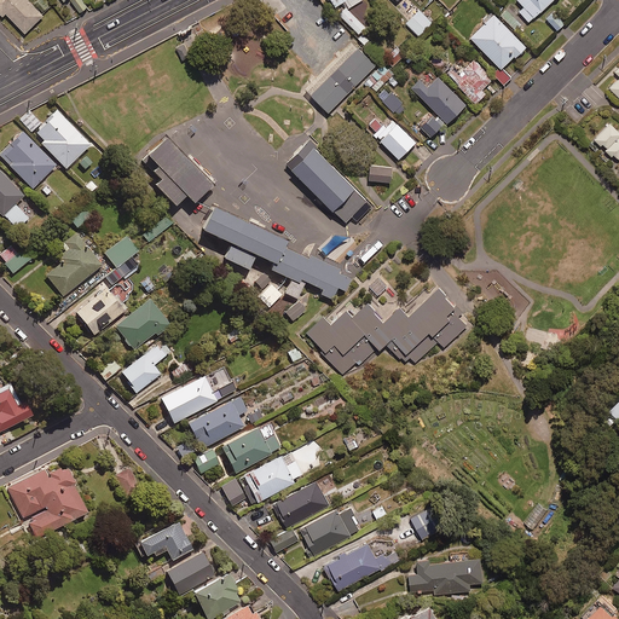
[(45,17),(28,0),(0,0),(0,13),(4,18),(7,15),(27,34),(45,17)]
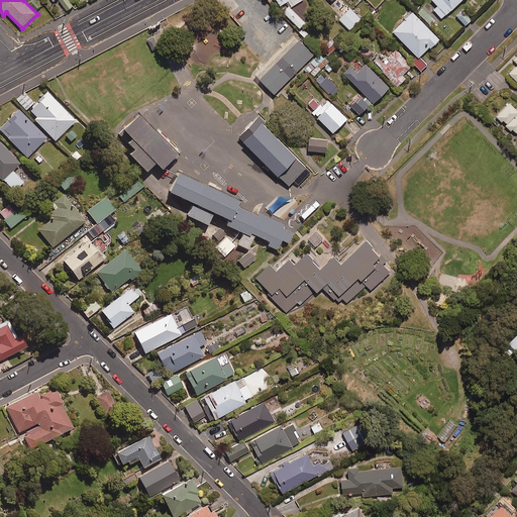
[(75,6),(71,0),(62,0),(61,1),(67,10),(75,6)]
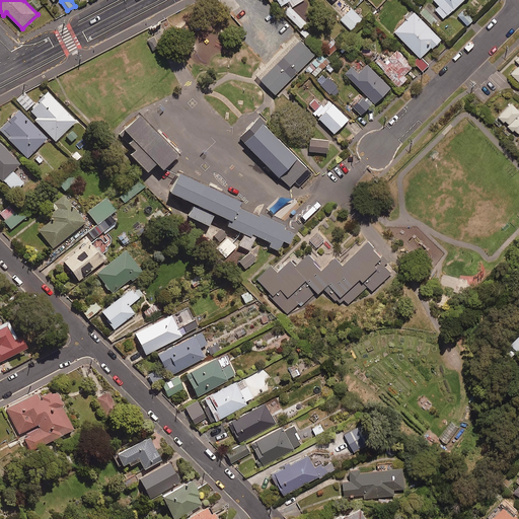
[(462,0),(438,0),(440,2),(435,7),(444,17),(462,0)]
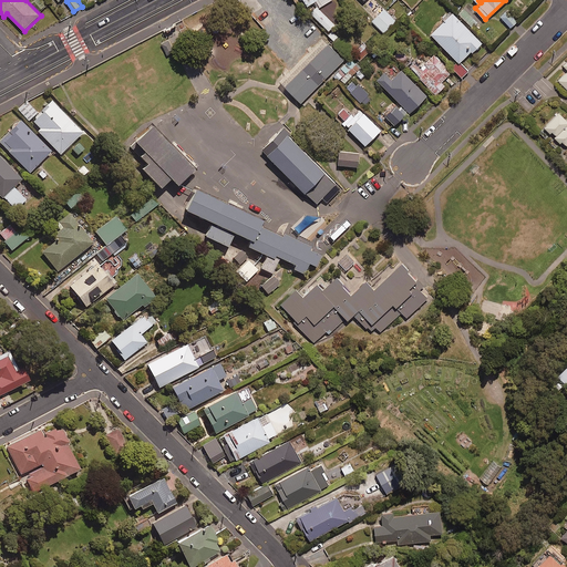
[(333,23),(315,4),(306,13),(325,32),(333,23)]
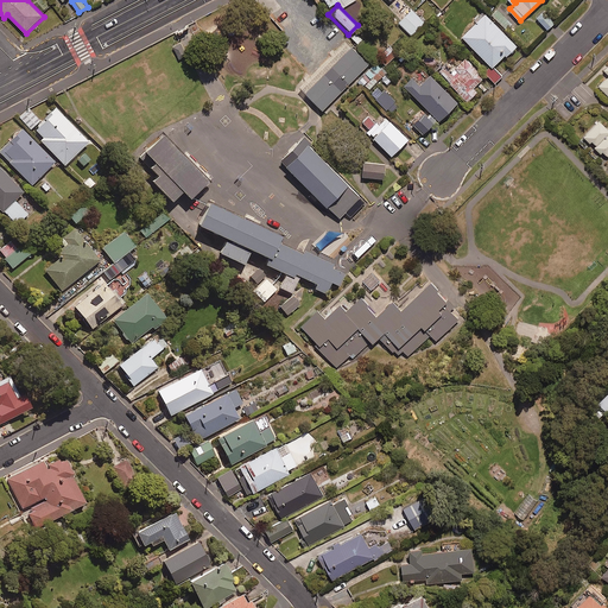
[(424,20),(410,7),(397,21),(411,35),(424,20)]
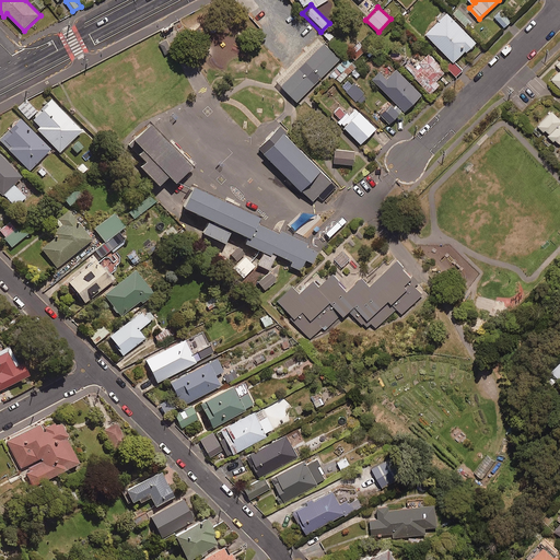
[(510,19),(500,9),(492,15),(503,25),(510,19)]
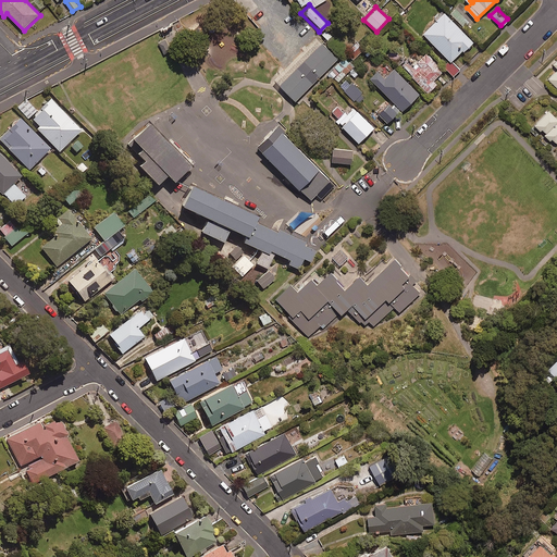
[(471,42),(444,14),(423,34),(450,62),(471,42)]
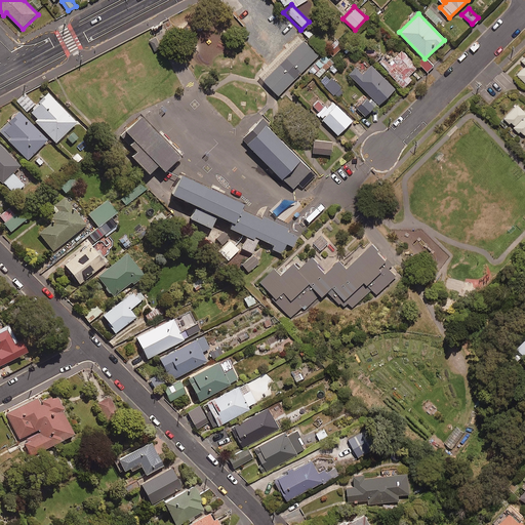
[(297,35),(256,75),(277,94),(317,54),(297,35)]
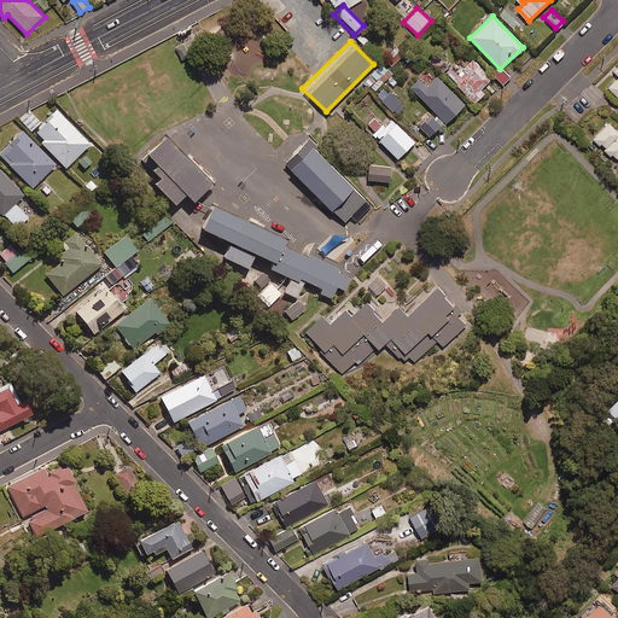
[(402,53),(394,45),(383,56),(391,64),(402,53)]
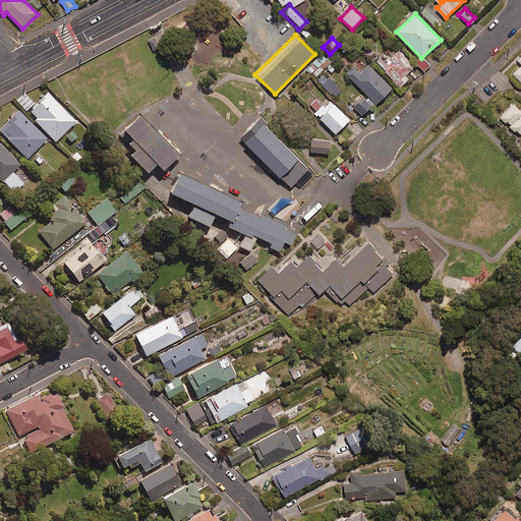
[(377,54),(364,43),(359,49),(371,60),(377,54)]
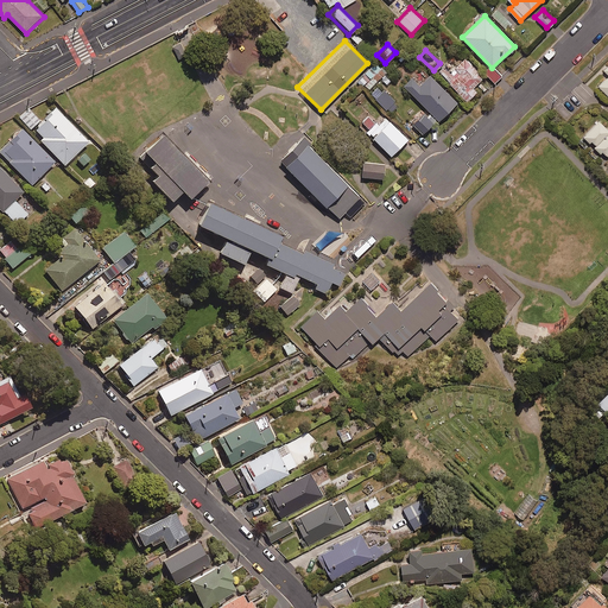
[(483,80),(461,57),(442,75),(464,97),(483,80)]
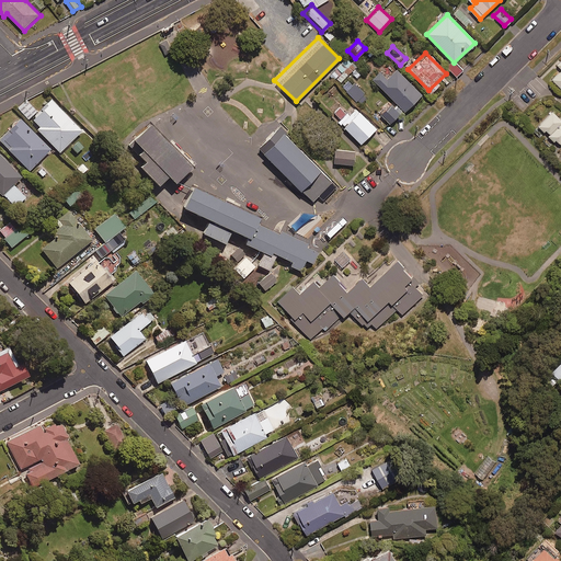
[(354,66),(345,57),(335,66),(342,71),(336,77),(340,81),(354,66)]
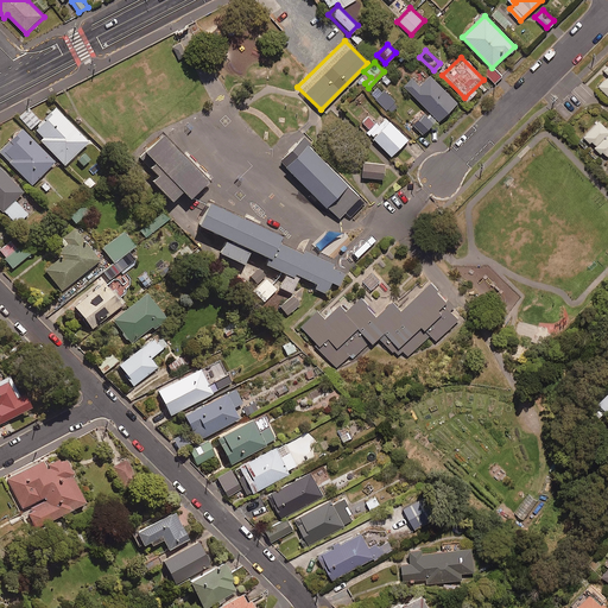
[(607,63),(605,68),(607,71),(607,74),(597,84),(607,96),(607,63)]
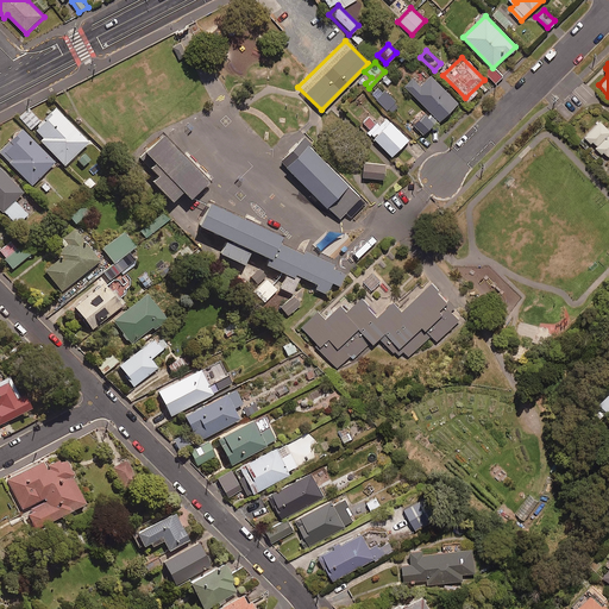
[(458,101),(424,66),(403,85),(425,107),(438,120),(458,101)]
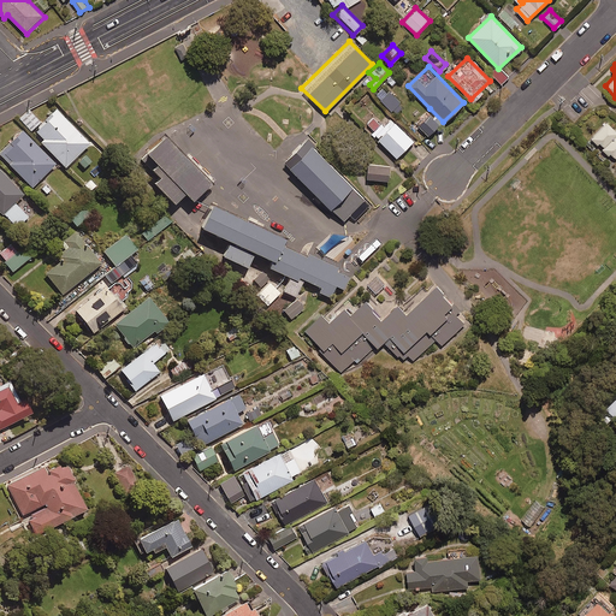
[(400,100),(386,88),(377,96),(390,110),(400,100)]
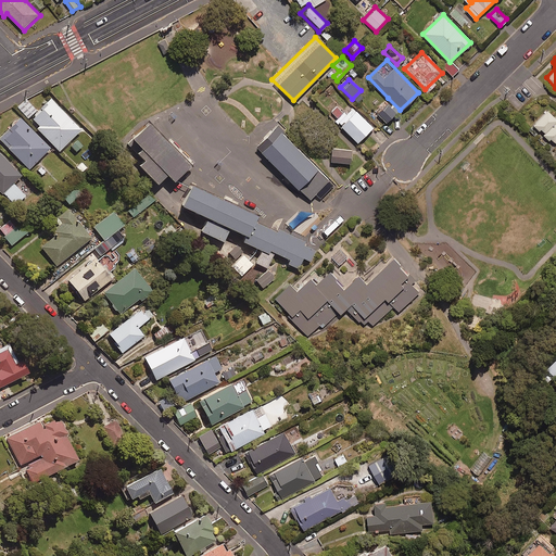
[(49,97),(28,117),(60,149),(80,127),(49,97)]
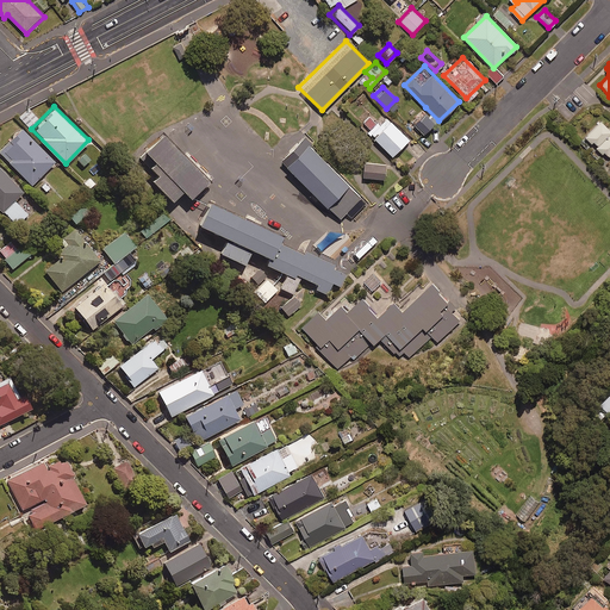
[(427,131),(439,120),(425,107),(414,118),(427,131)]
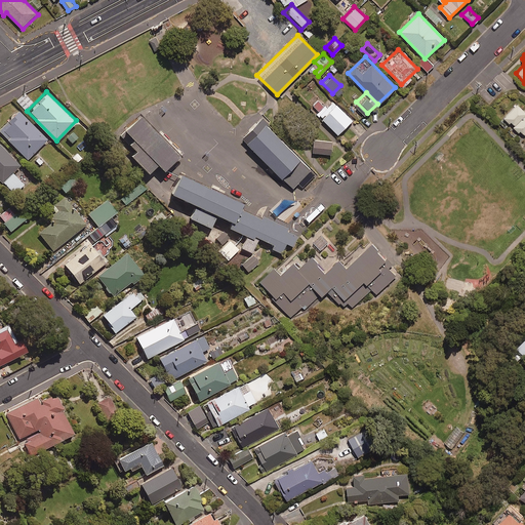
[(351,120),(332,101),(320,112),(338,131),(351,120)]
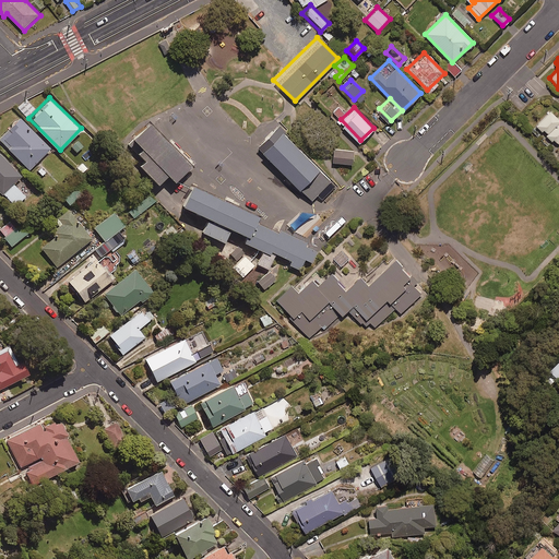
[(558,119),(548,110),(534,127),(556,144),(558,141),(558,119)]
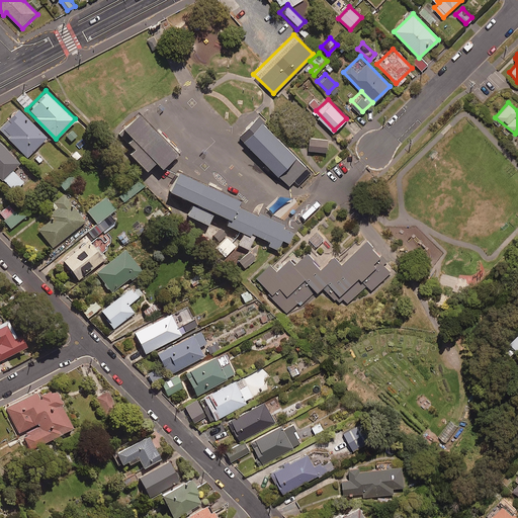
[(17,107),(0,123),(0,128),(25,155),(46,136),(17,107)]
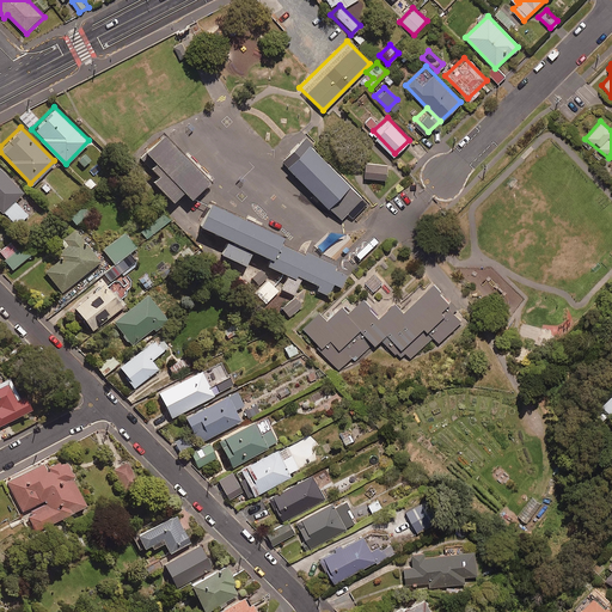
[(204,182),(158,134),(139,152),(150,164),(146,167),(154,177),(148,182),(169,201),(179,191),(187,199),(204,182)]
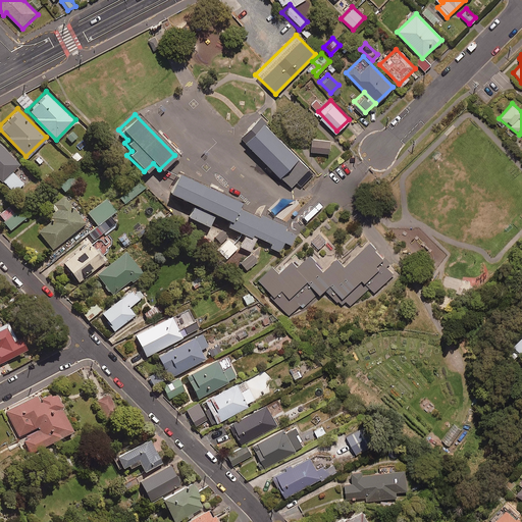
[(308,168),(264,123),(266,121),(260,115),(239,136),(282,183),(284,180),(290,187),(308,168)]
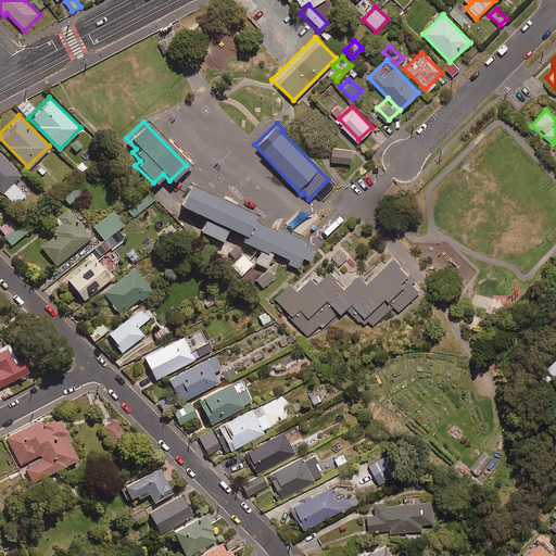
[(330,147),(329,161),(349,163),(350,149),(330,147)]
